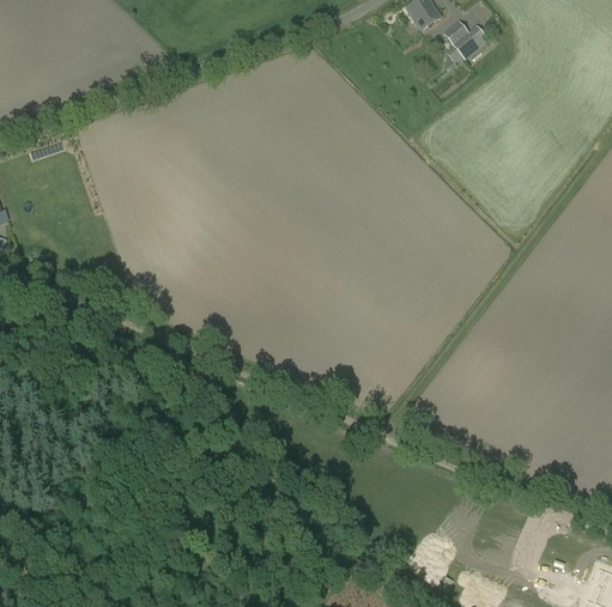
[(414,0),(407,5),(422,28),(442,14),(432,0),(414,0)]
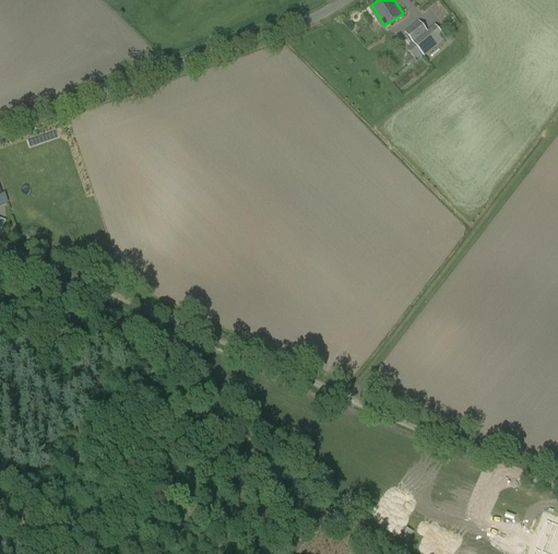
[(405,28),(425,52),(447,34),(436,20),(428,26),(419,16),(405,28)]
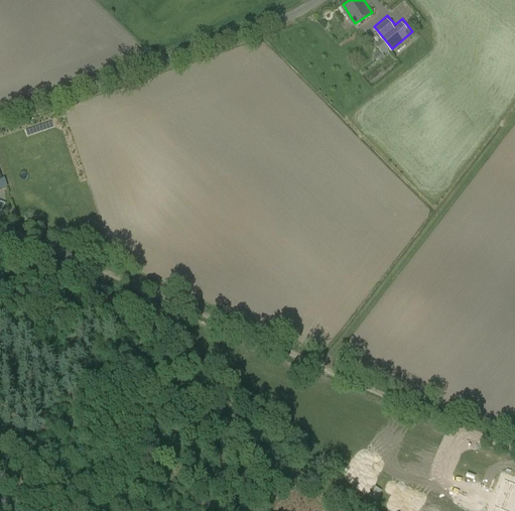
[(514,481),(505,477),(494,503),(511,510),(514,500),(514,481)]
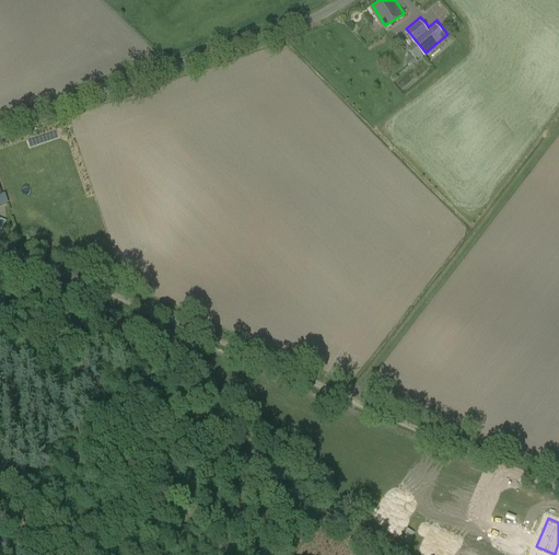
[(415,528),(408,524),(403,534),(409,539),(415,528)]
